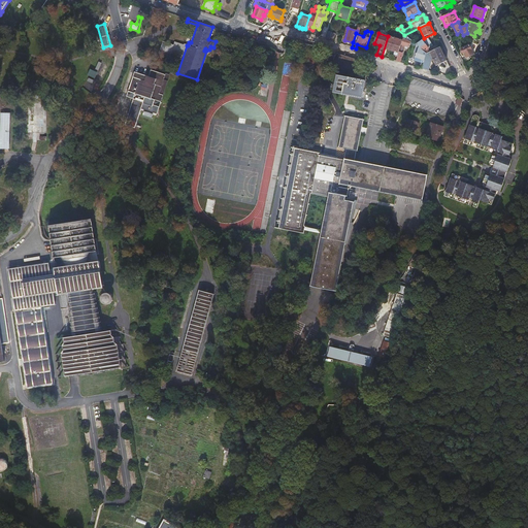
[(404,35),(403,40),(398,57),(396,61),(400,62),(403,54),(402,53),(403,47),(409,48),(411,41),(404,35)]
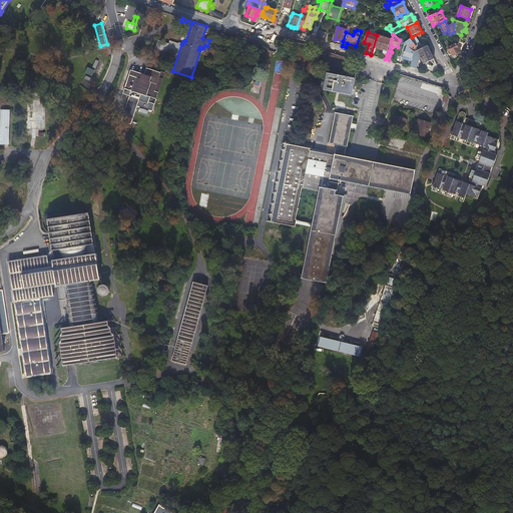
[(392,39),(377,35),(371,55),(375,56),(377,48),(384,50),(384,51),(383,53),(384,54),(387,55),(392,39)]
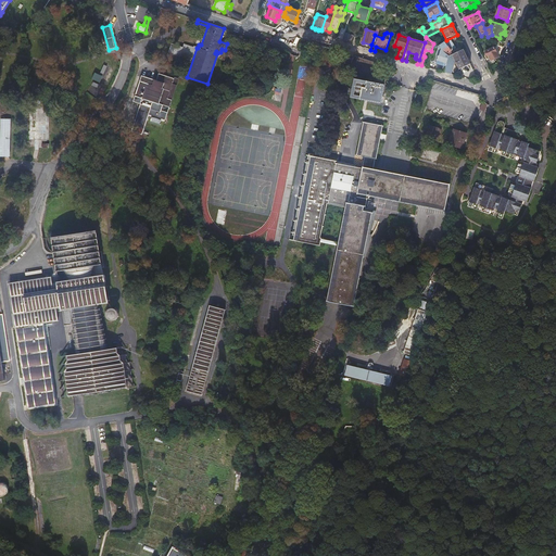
[(439,48),(450,57),(451,55),(450,53),(456,50),(451,40),(438,47),(439,48)]
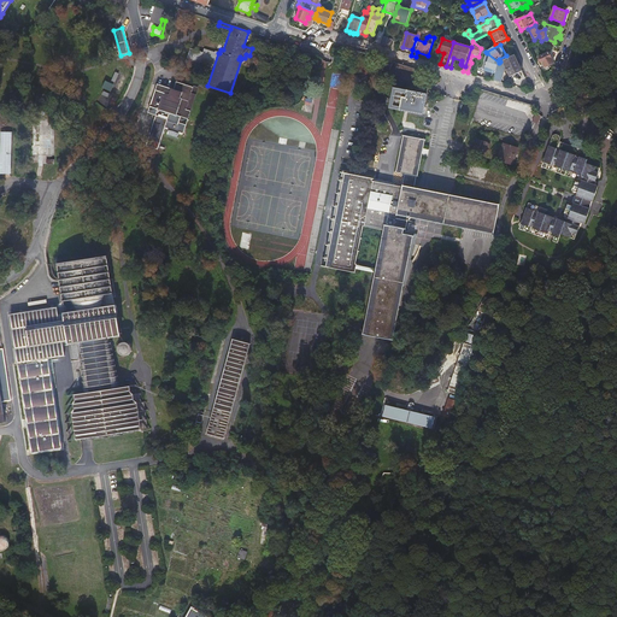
[(499,63),(487,53),(485,60),(486,62),(483,70),(494,74),(499,63)]
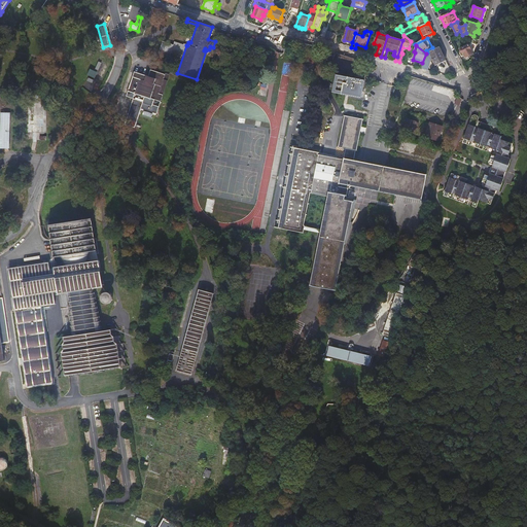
[(468,45),(460,49),(462,54),(464,59),(472,55),(468,45)]
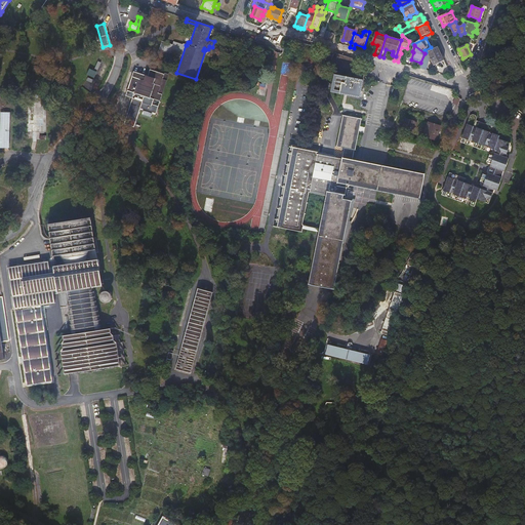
[(426,52),(425,53),(420,63),(418,69),(425,70),(429,57),(433,67),(444,61),(440,53),(437,47),(426,52)]
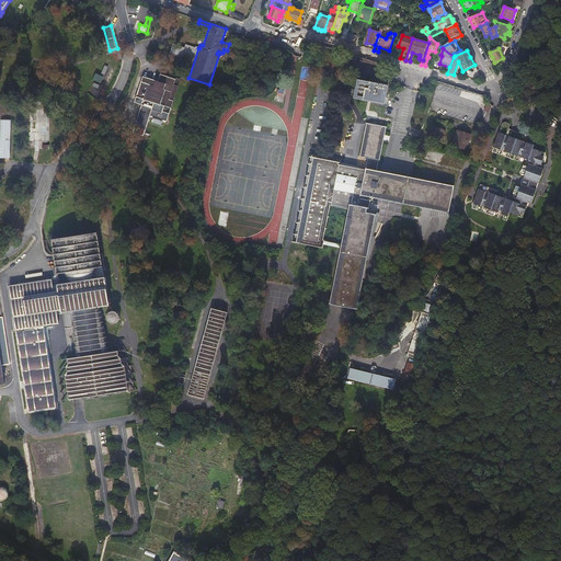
[(350,54),(347,64),(354,66),(356,56),(350,54)]
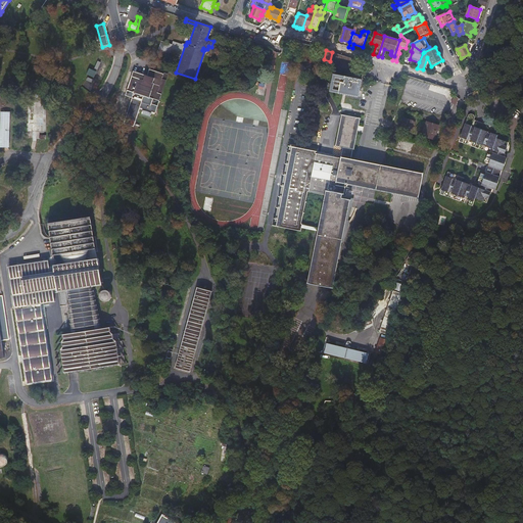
[(87,75),(95,78),(98,72),(90,67),(87,75)]
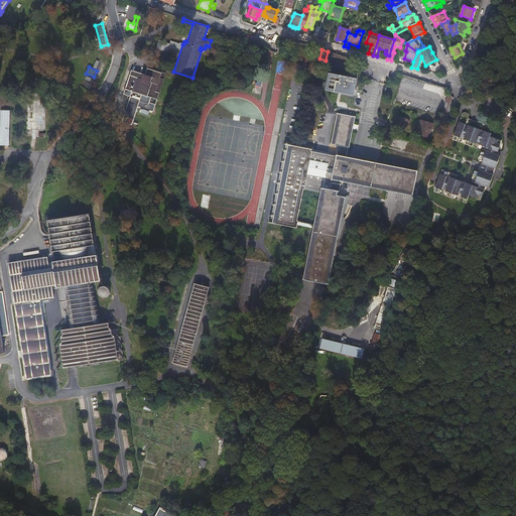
[(164,74),(146,69),(144,75),(131,71),(123,95),(129,96),(121,121),(130,124),(136,106),(152,111),(164,74)]
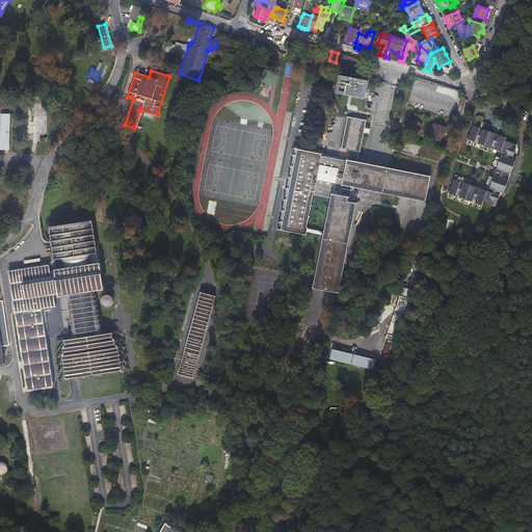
[(366,82),(340,77),(337,91),(363,97),(366,82)]
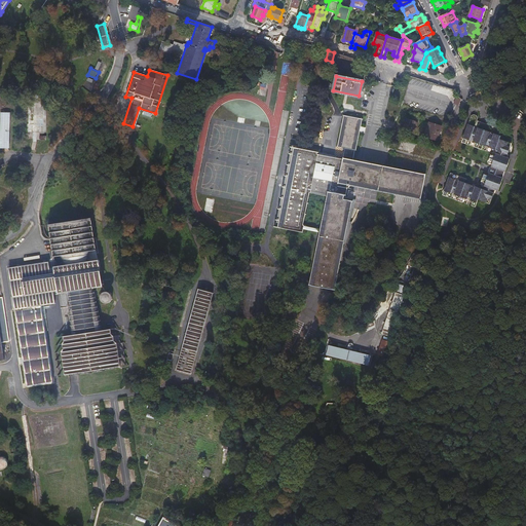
[(444,86),(443,90),(450,92),(449,97),(454,98),(456,90),(444,86)]
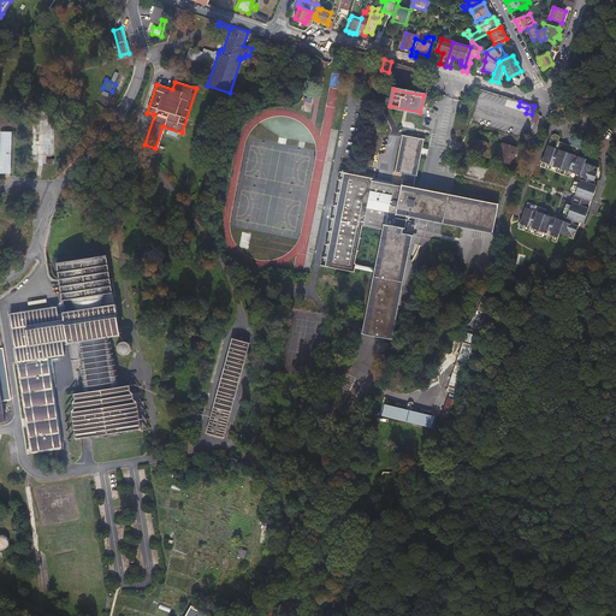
[(540,117),(534,113),(531,122),(537,124),(540,117)]
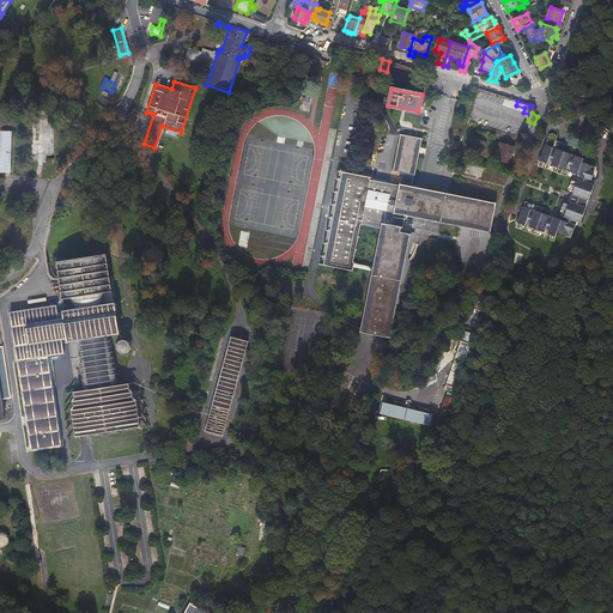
[(6,131),(1,131),(0,174),(10,174),(11,132),(10,131),(10,129),(6,129),(6,131)]
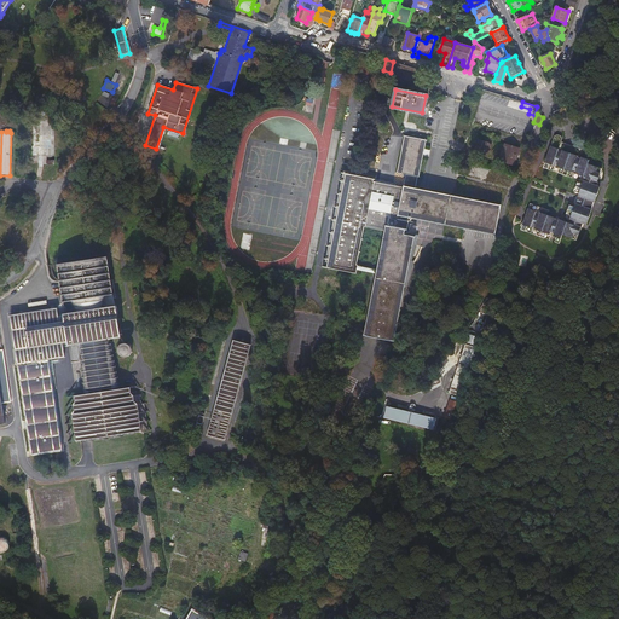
[(576,179),(571,194),(579,197),(577,204),(568,202),(563,215),(531,203),(520,231),(560,244),(562,236),(577,241),(583,224),(586,225),(591,210),(588,209),(590,201),(594,202),(599,187),(596,186),(601,169),(588,165),(589,161),(582,157),(584,151),(561,143),(561,142),(562,142),(562,140),(562,139),(562,138),(561,137),(560,137),(560,136),(559,136),(557,136),(556,136),(555,137),(554,138),(553,139),(550,146),(543,167),(576,179)]
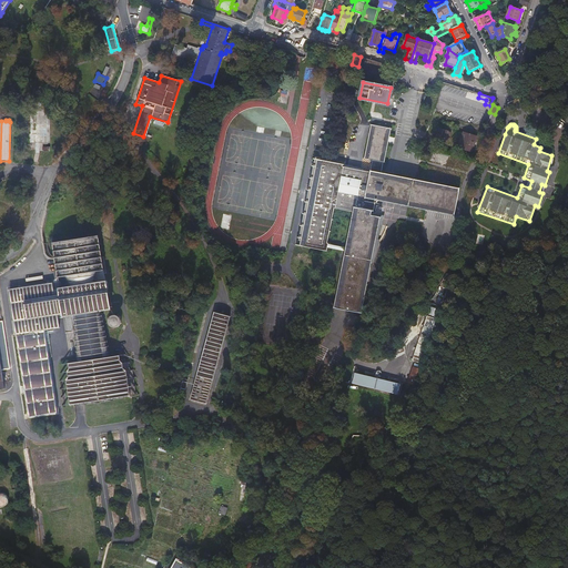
[(389,129),(372,125),(365,159),(372,160),(383,162),(389,129)]
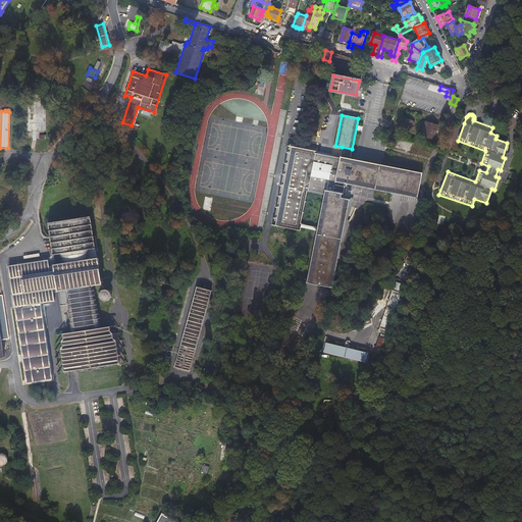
[(410,119),(401,117),(399,128),(408,131),(408,127),(411,128),(412,121),(410,120),(410,119)]
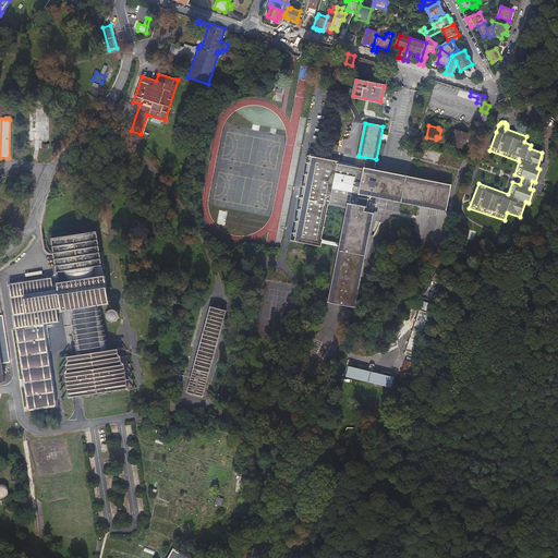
[(457,129),(453,129),(451,134),(452,135),(450,141),(451,141),(450,143),(463,147),(468,134),(456,131),(457,129)]
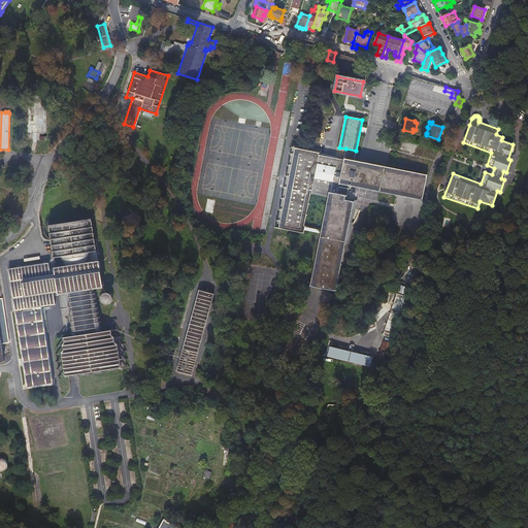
[(290,147),(274,226),(274,225),(273,226),(301,232),(303,233),(303,231),(321,234),(309,286),(308,286),(308,287),(333,292),(336,292),(341,266),(338,265),(351,202),(343,200),(344,196),(345,196),(348,189),(350,189),(351,185),(395,194),(395,196),(421,201),(422,199),(426,176),(354,162),(356,151),(345,149),(343,160),(336,159),(336,157),(317,153),(317,152),(290,146),(290,147)]
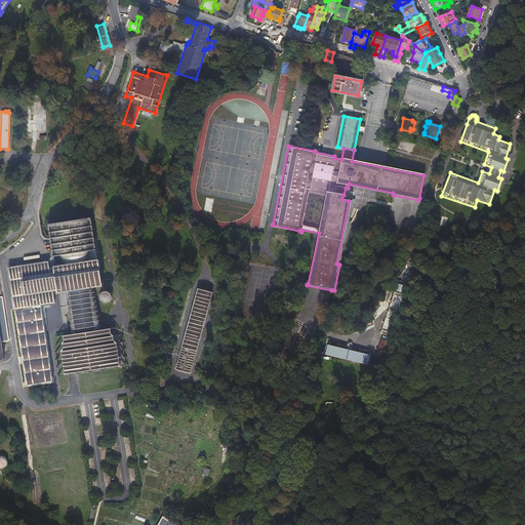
[(47,224),(52,256),(63,255),(64,265),(53,266),(54,273),(49,273),(48,261),(8,268),(27,385),(50,381),(39,308),(53,306),(50,291),(56,290),(58,307),(69,306),(72,334),(63,335),(64,341),(62,341),(63,351),(61,351),(64,373),(69,373),(73,372),(77,371),(120,365),(120,364),(124,364),(121,342),(119,342),(118,332),(114,333),(114,331),(110,332),(110,328),(102,330),(92,288),(102,286),(97,259),(88,260),(87,253),(98,252),(95,237),(93,238),(90,217),(47,224)]
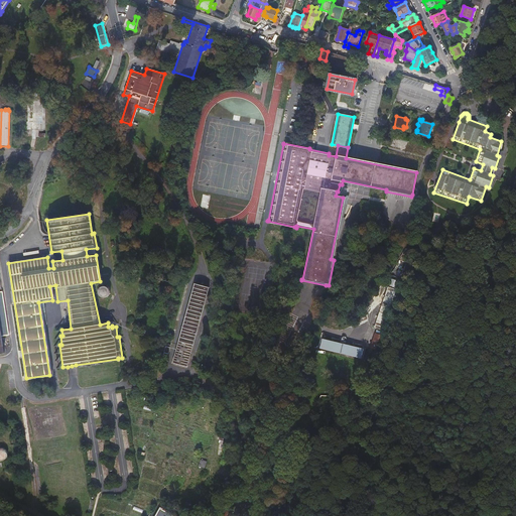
[(209,286),(195,282),(172,361),(185,365),(209,286)]
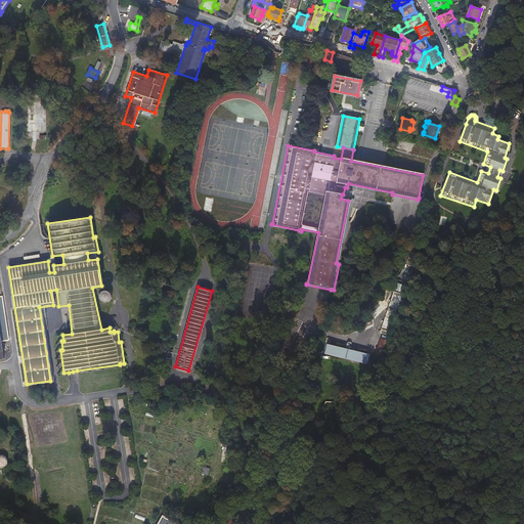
[(106,291),(103,291),(101,291),(100,293),(99,295),(99,298),(100,300),(101,302),(104,302),(106,302),(108,302),(111,300),(112,298),(112,295),(111,293),(108,291),(106,291)]
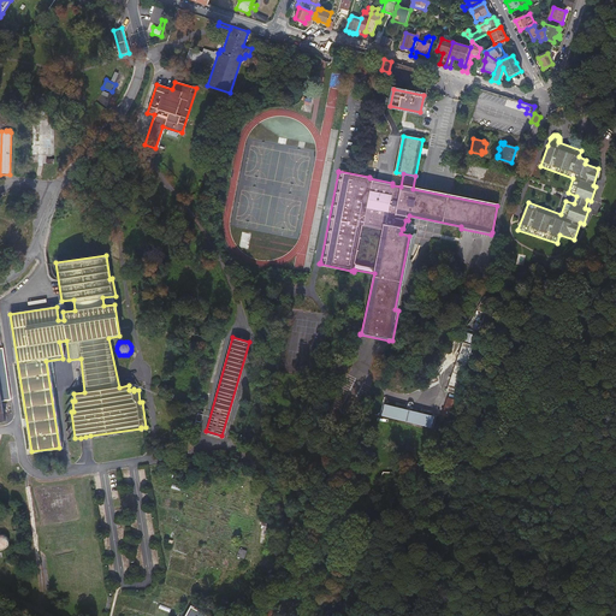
[(448,391),(458,395),(475,345),(463,342),(448,391)]
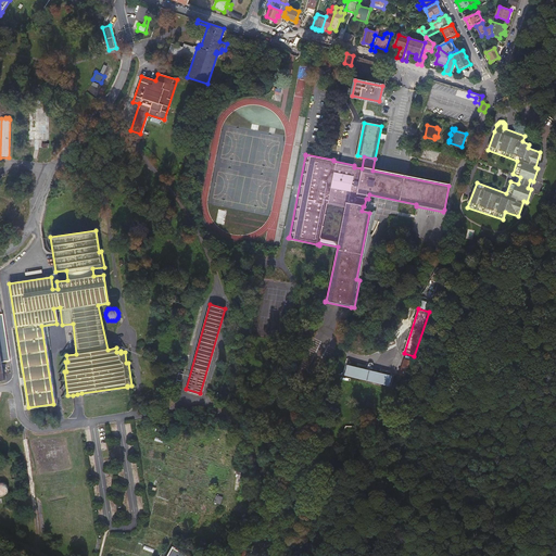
[(0,381),(4,381),(3,374),(11,373),(9,362),(10,362),(3,314),(0,314),(0,381)]
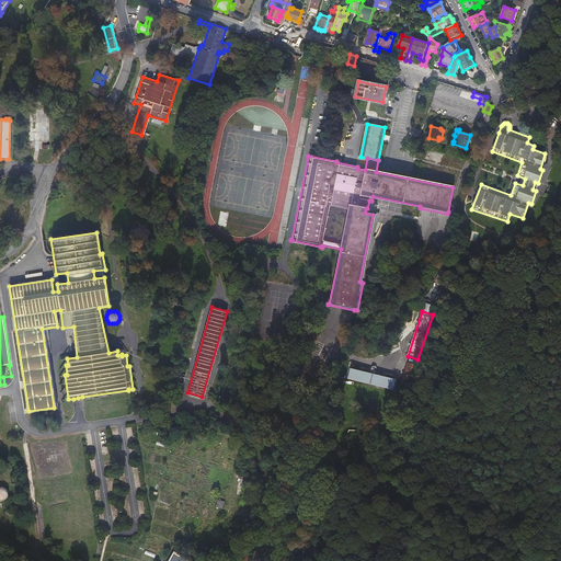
[(418,365),(409,363),(403,377),(412,380),(418,365)]
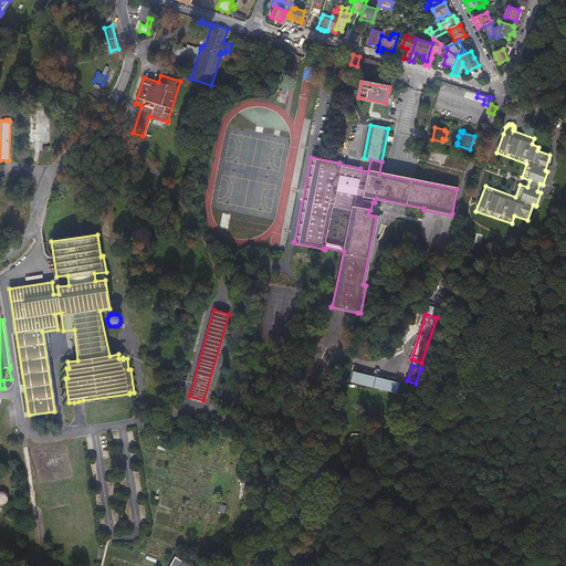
[(398,383),(350,371),(347,383),(396,394),(398,383)]
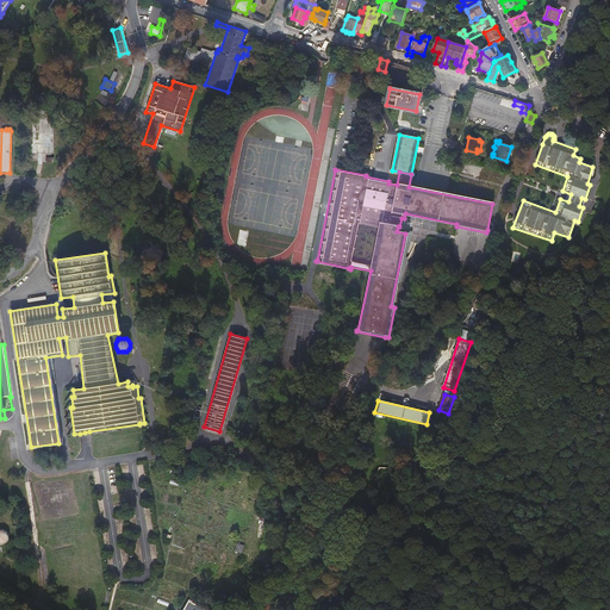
[(201,406),(197,405),(191,422),(195,423),(201,406)]
